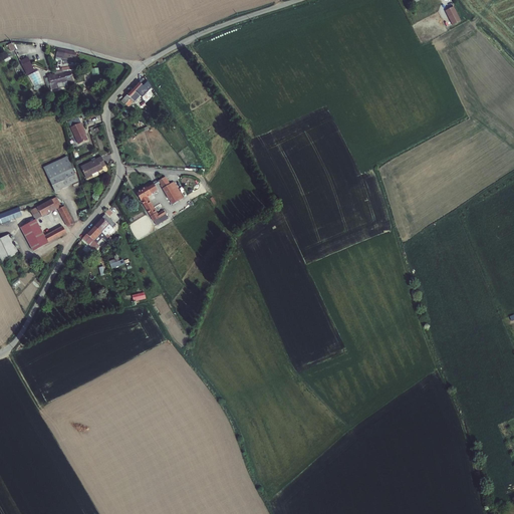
[(453,24),(461,20),(455,5),(446,9),(453,24)]
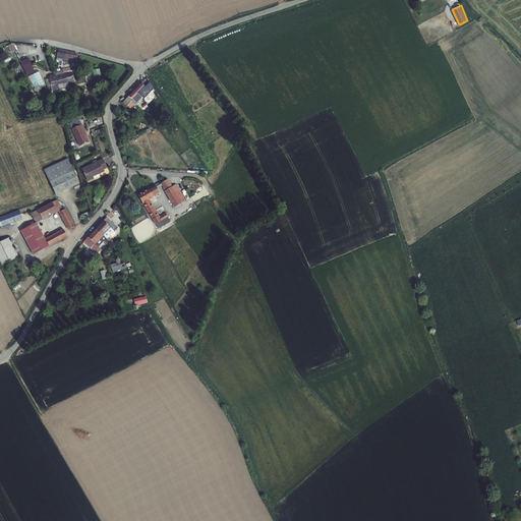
[(75,57),(57,53),(55,63),(73,67),(75,57)]
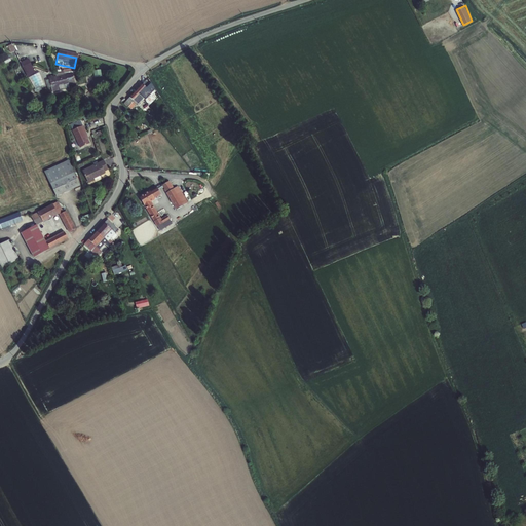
[(28,62),(21,66),(26,77),(33,74),(28,62)]
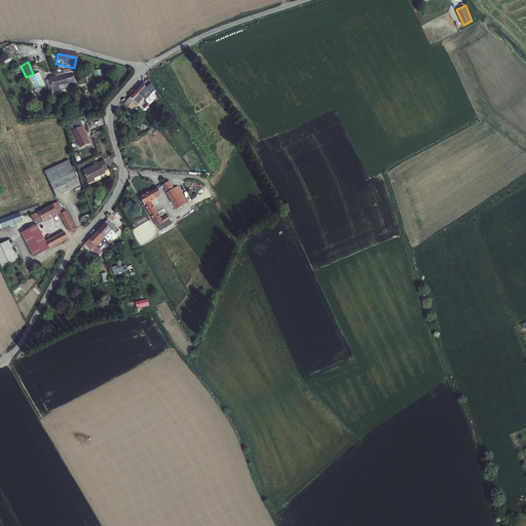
[(53,78),(48,80),(51,90),(58,88),(59,92),(70,89),(69,85),(73,84),(71,76),(65,77),(54,80),(53,78)]
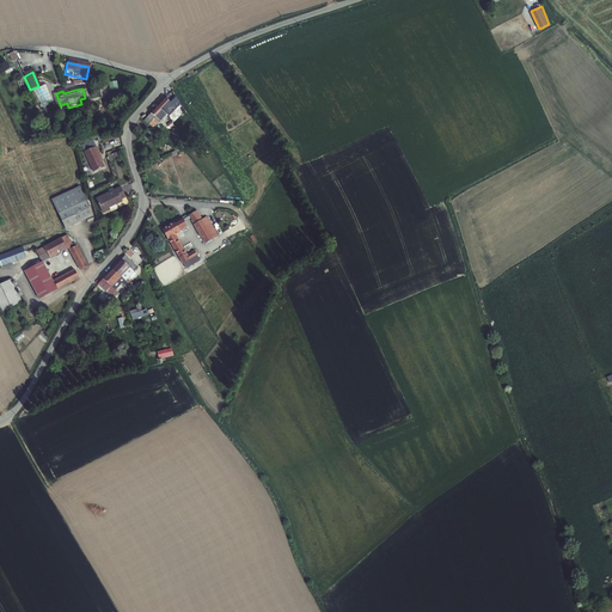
[(165,112),(166,114),(176,103),(171,99),(175,97),(170,92),(158,105),(165,112)]
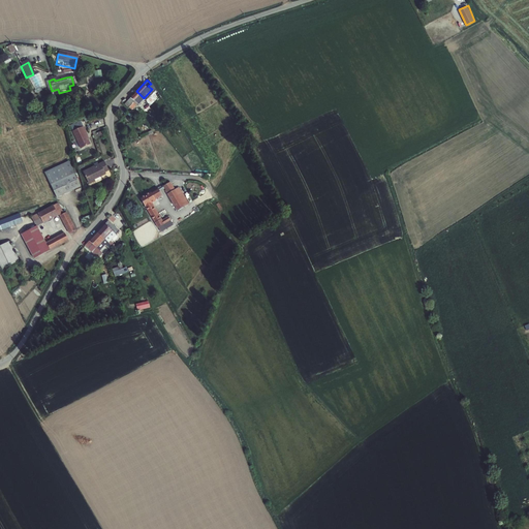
[(136,91),(127,100),(132,105),(133,106),(136,103),(137,104),(143,99),(144,98),(143,97),(136,91)]
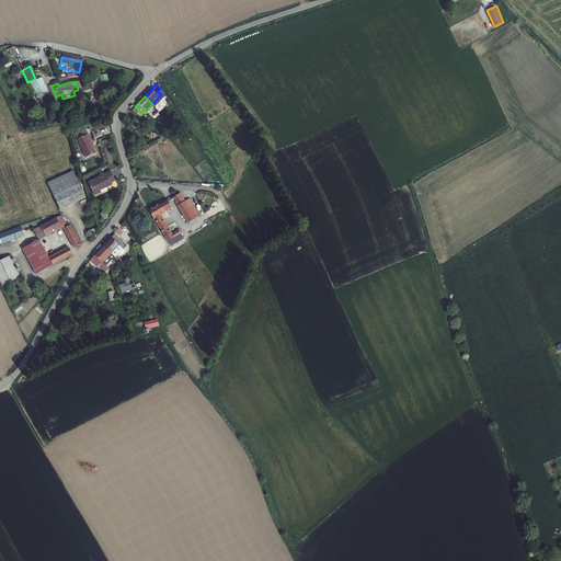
[(135,106),(132,109),(138,116),(141,113),(140,112),(135,106)]
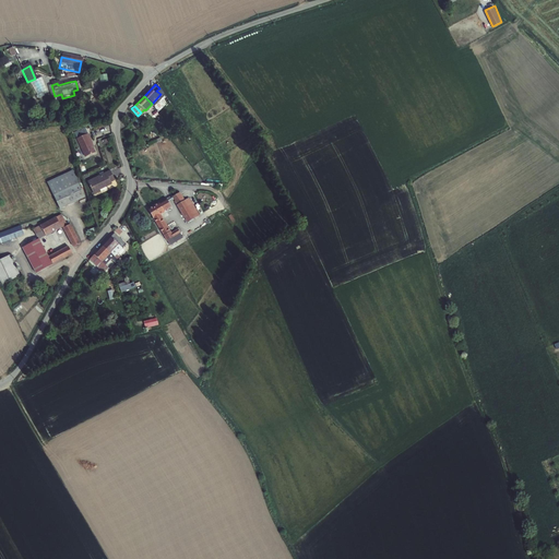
[(92,145),(88,135),(80,139),(78,133),(75,134),(84,158),(95,155),(91,145),(92,145)]
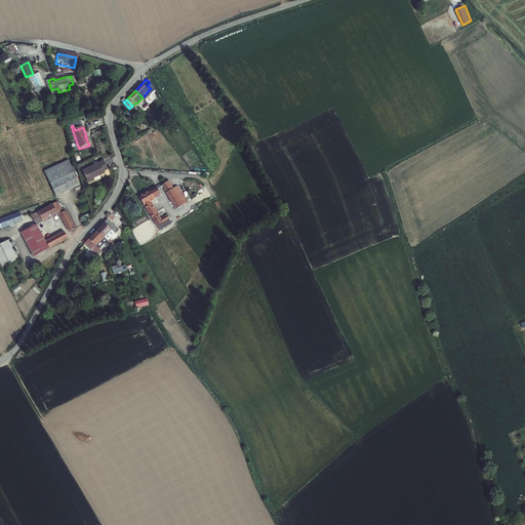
[(42,170),(49,185),(72,174),(66,159),(42,170)]
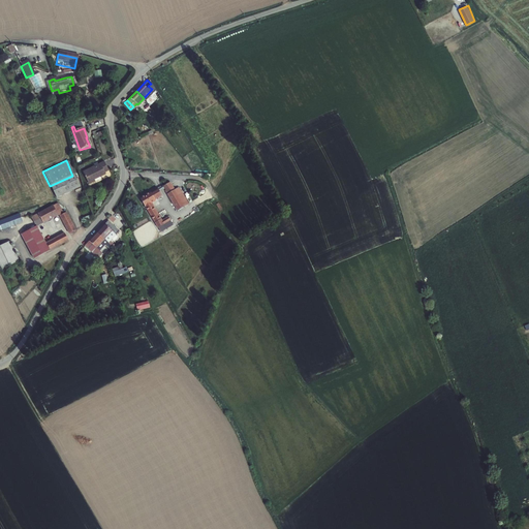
[(103,163),(83,174),(89,186),(95,182),(94,181),(105,176),(104,174),(102,169),(105,167),(103,163)]
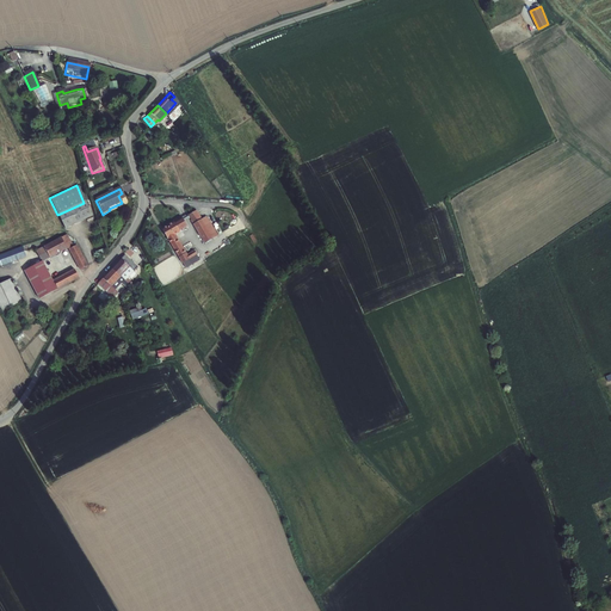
[(84,203),(57,215),(56,216),(62,229),(92,215),(86,202),(84,203)]
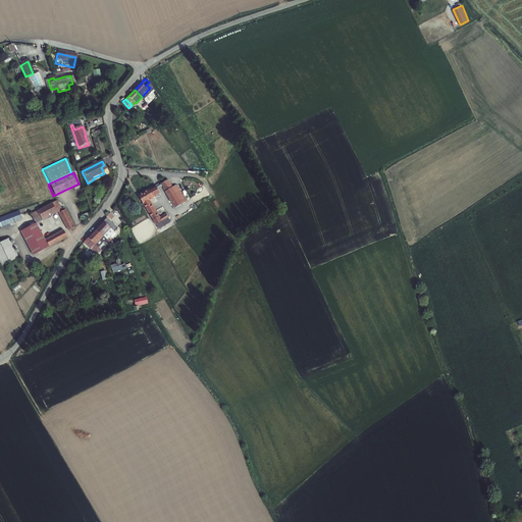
[(167,178),(160,183),(174,204),(180,200),(175,191),(172,187),(167,178)]
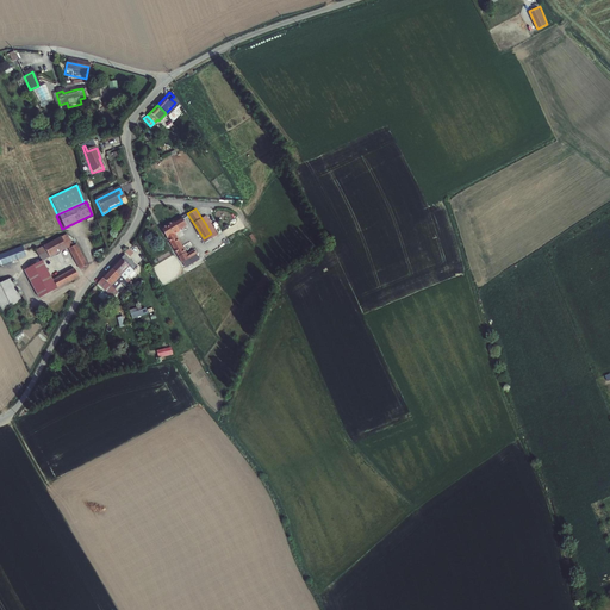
[(174,221),(162,228),(175,250),(181,260),(194,251),(195,250),(193,248),(185,253),(173,231),(179,228),(186,223),(182,216),(174,221)]
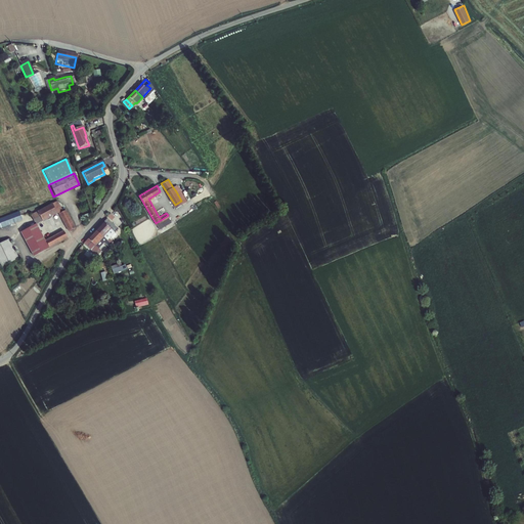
[(186,198),(180,188),(176,191),(181,201),(186,198)]
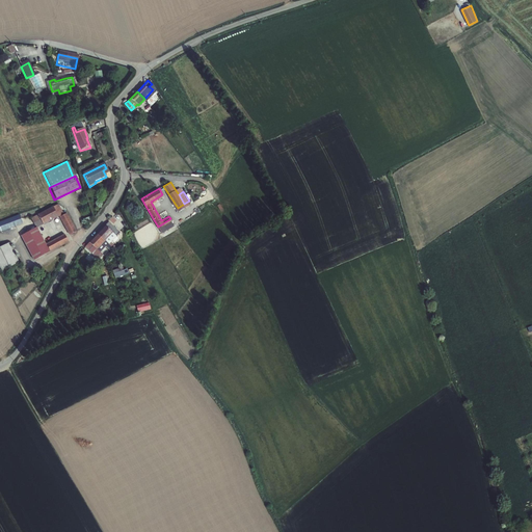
[(56,207),(37,218),(43,227),(56,218),(58,219),(69,237),(75,234),(62,213),(60,214),(56,207)]
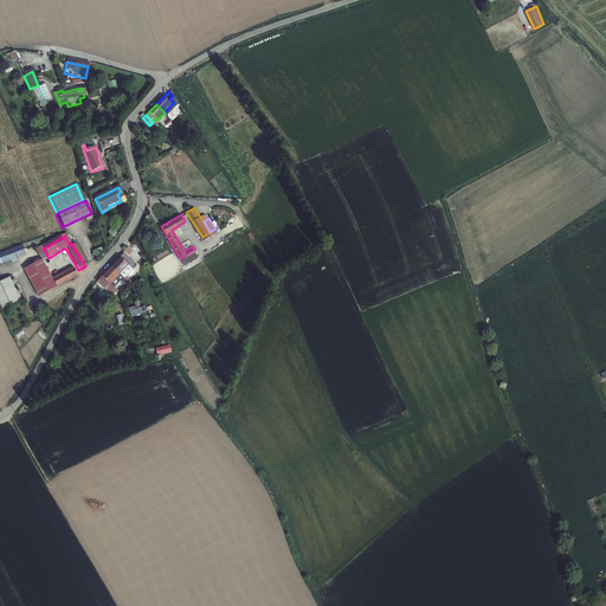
[(20,249),(0,257),(0,265),(0,268),(24,257),(20,249)]
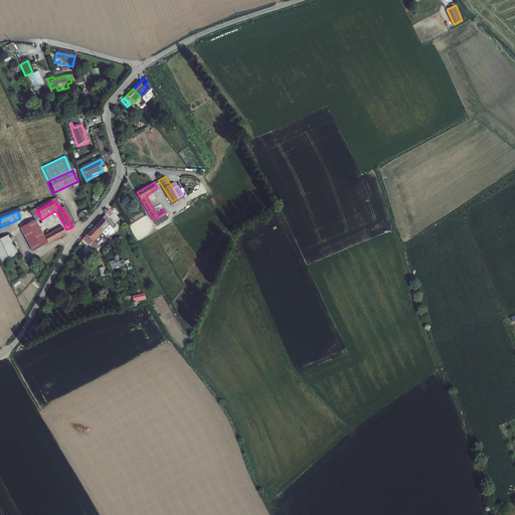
[(32,255),(65,235),(61,228),(43,238),(34,223),(35,222),(41,219),(36,211),(26,216),(31,225),(19,232),(32,255)]
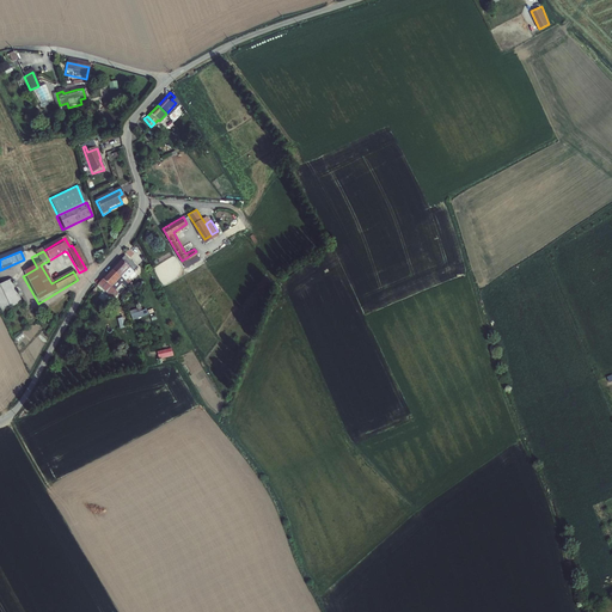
[(195,252),(182,261),(185,267),(199,258),(195,252)]
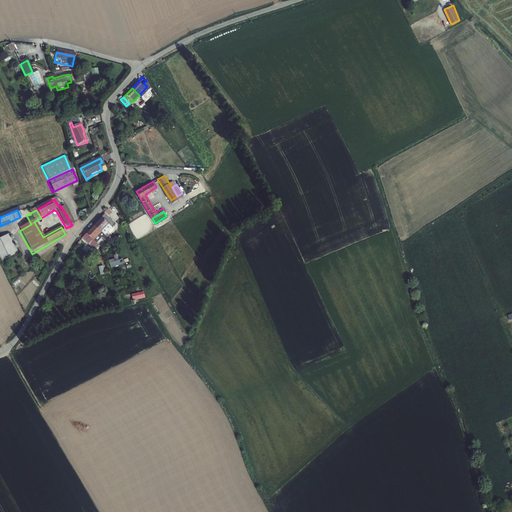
[(94,224),(101,230),(110,237),(111,236),(106,231),(115,221),(111,218),(104,212),(101,215),(94,224)]
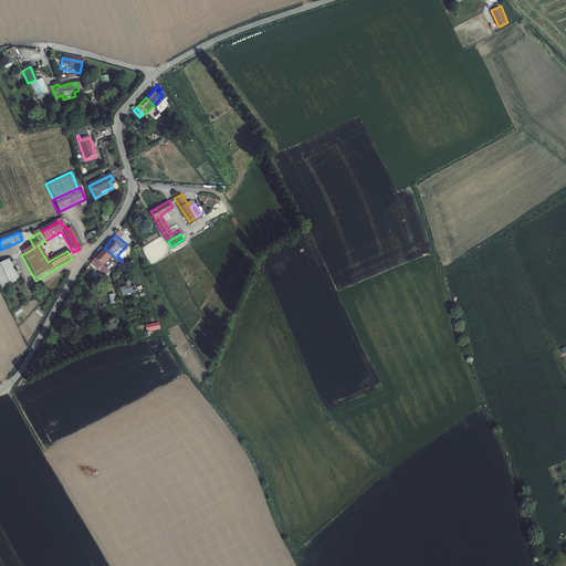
[(104,264),(112,254),(104,248),(96,258),(104,264)]
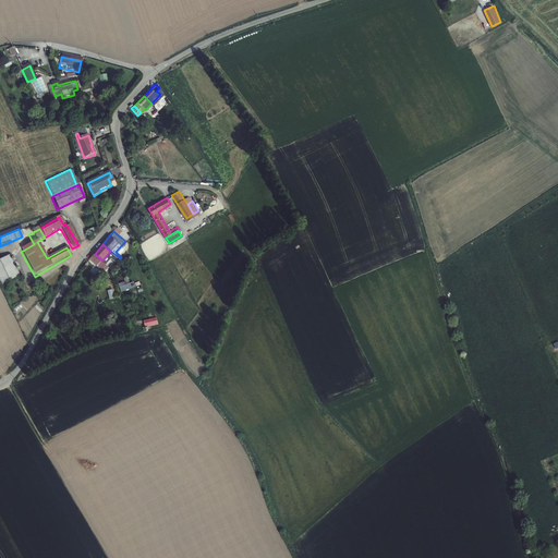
[(102,261),(95,254),(91,258),(105,271),(109,266),(102,261)]
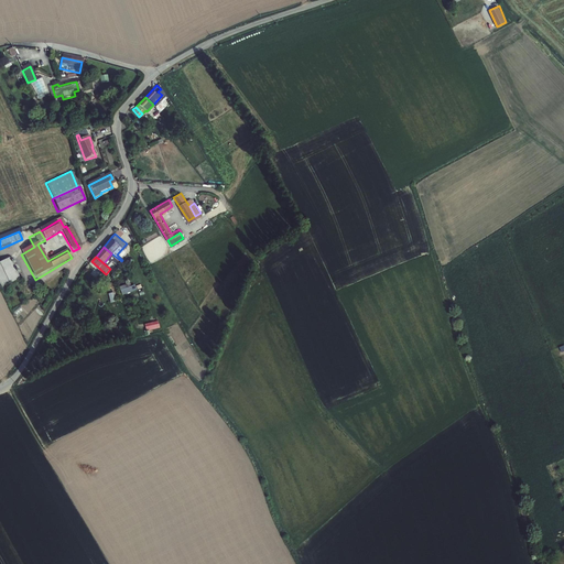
[(9,261),(0,266),(0,286),(2,291),(19,282),(9,261)]
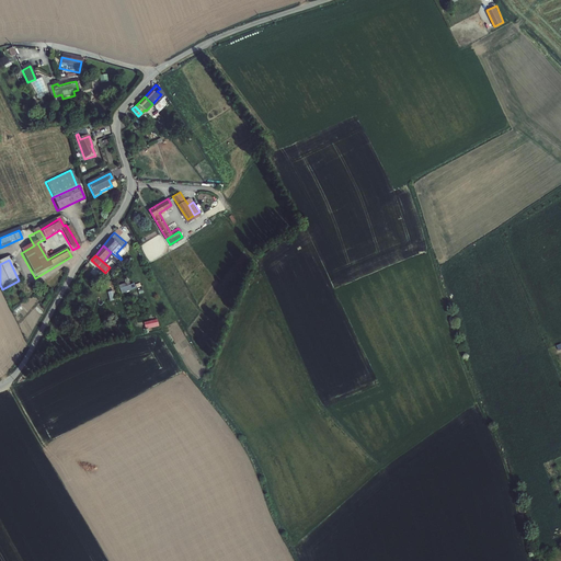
[(127,282),(119,285),(123,293),(130,290),(127,282)]
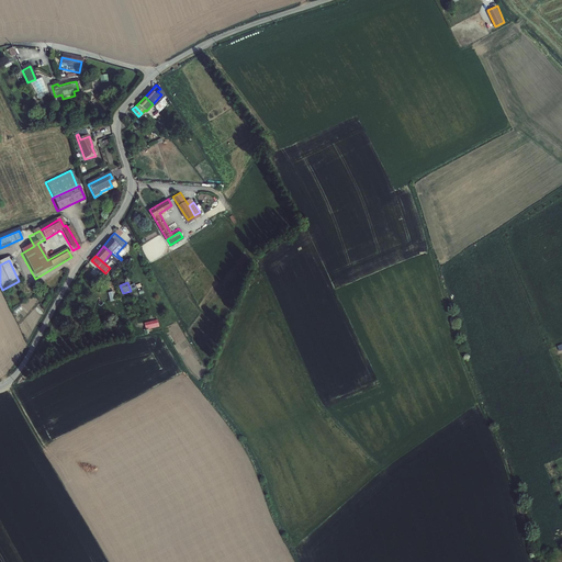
[(147,329),(160,326),(158,318),(145,323),(147,329)]
